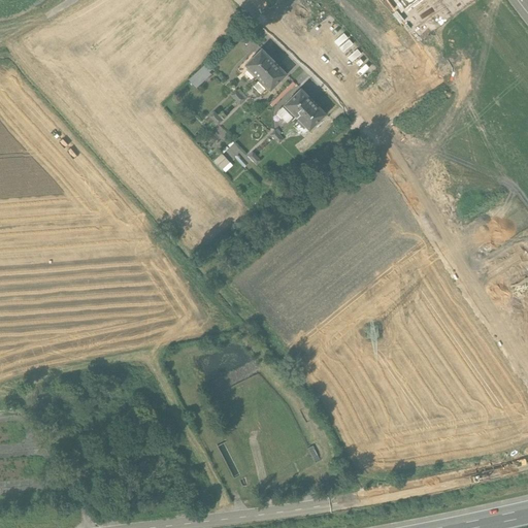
[(396,0),(407,14),(426,0),(396,0)]
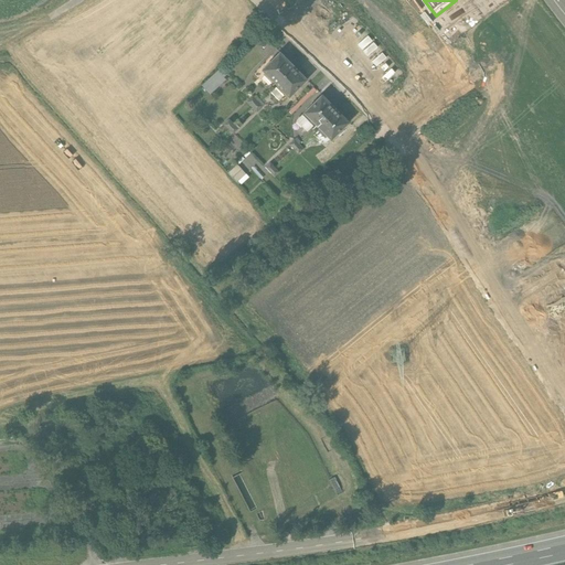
[(279,53),(263,70),(266,74),(264,76),(270,83),(273,81),(276,84),(292,67),(287,62),(287,60),(279,53)]
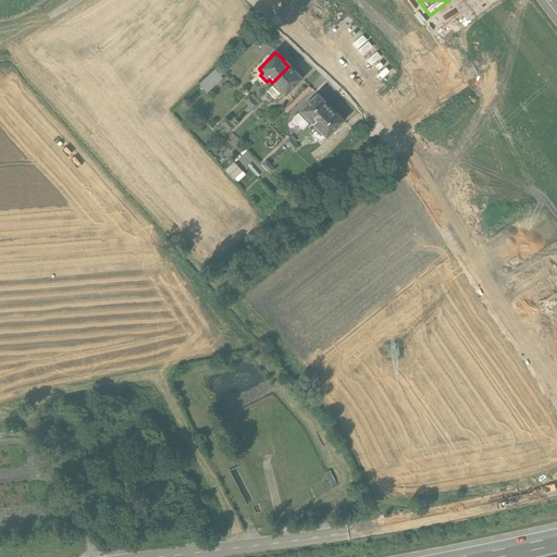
[(294,72),(288,66),(272,83),(274,85),(272,87),(279,94),(281,91),(285,96),(302,78),(295,72),(294,72)]
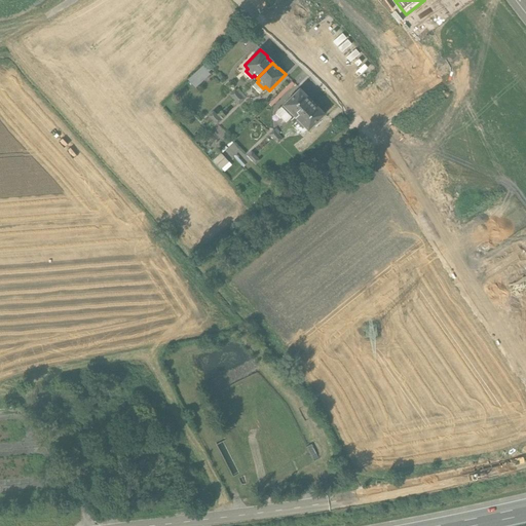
[(198,87),(212,72),(203,65),(189,79),(198,87)]
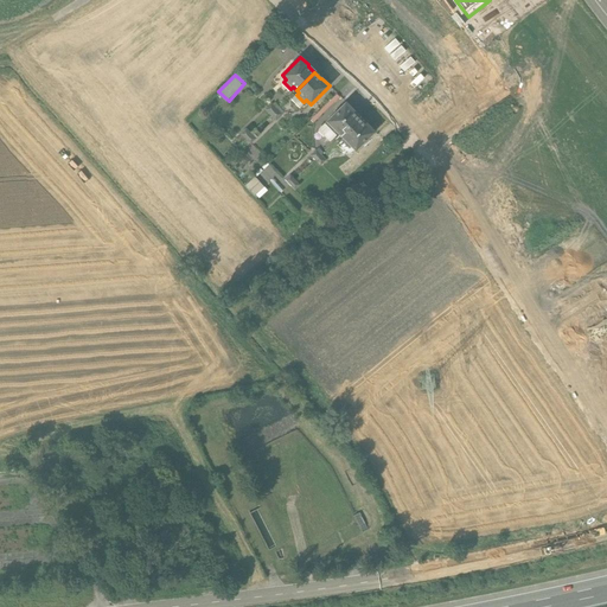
[(346,103),(327,121),(331,126),(328,128),(336,135),(339,133),(342,135),(359,117),(353,112),(353,110),(346,103)]
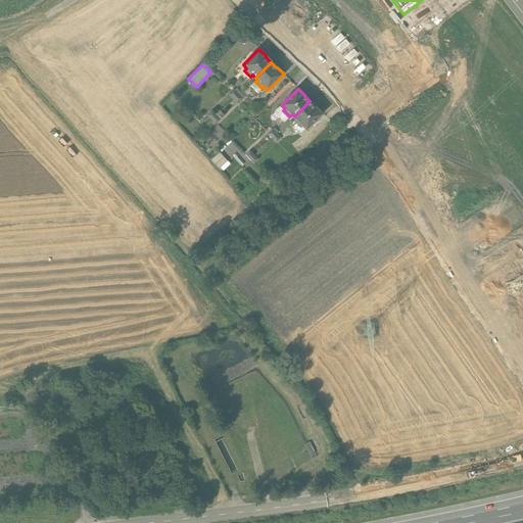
[(315,107),(310,101),(294,116),(296,120),(294,122),(300,128),(302,126),(306,130),(323,113),(316,107),(315,107)]
